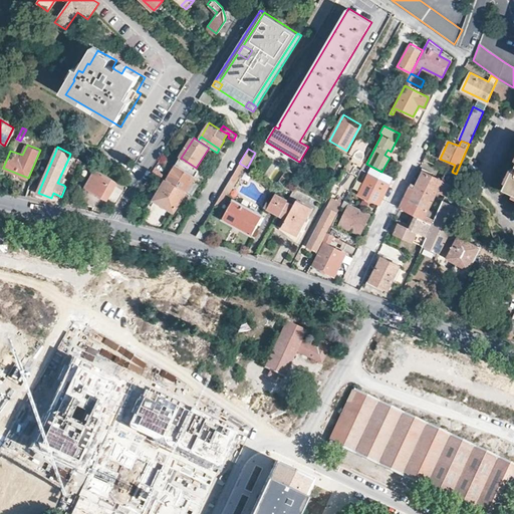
[(354,151),(352,157),(360,161),(362,156),(361,152),(358,150),(354,151)]
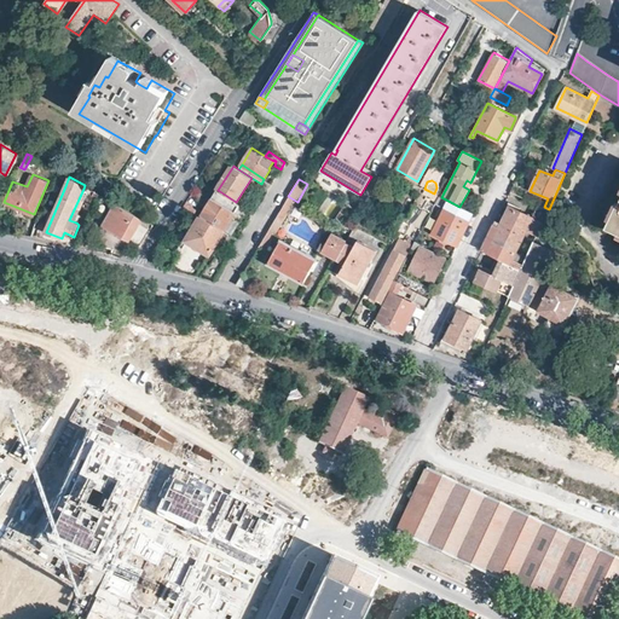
[(76,223),(90,191),(84,189),(69,220),(76,223)]
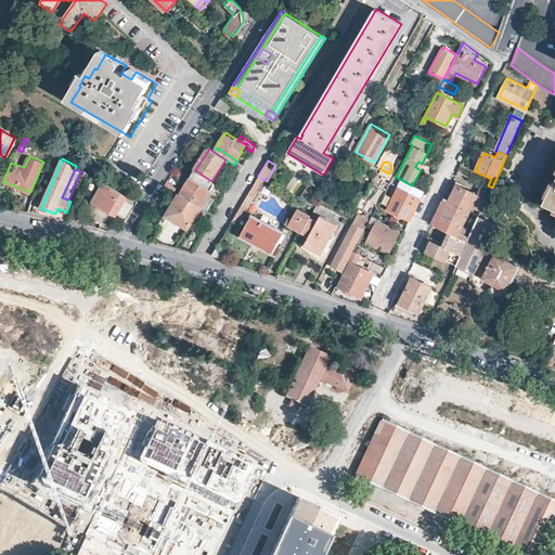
[(180,195),(198,207),(211,186),(209,185),(211,182),(211,181),(195,170),(194,171),(180,195)]
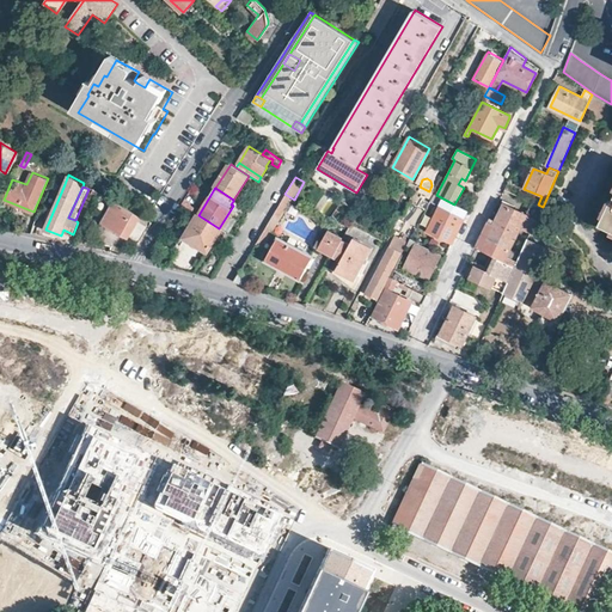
[(427,230),(452,242),(463,221),(467,210),(454,204),(436,195),(433,194),(429,201),(439,207),(427,230)]
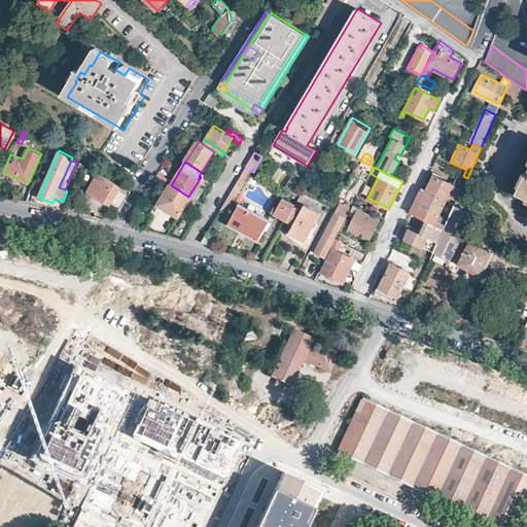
[(205,176),(215,182),(218,177),(209,171),(205,176)]
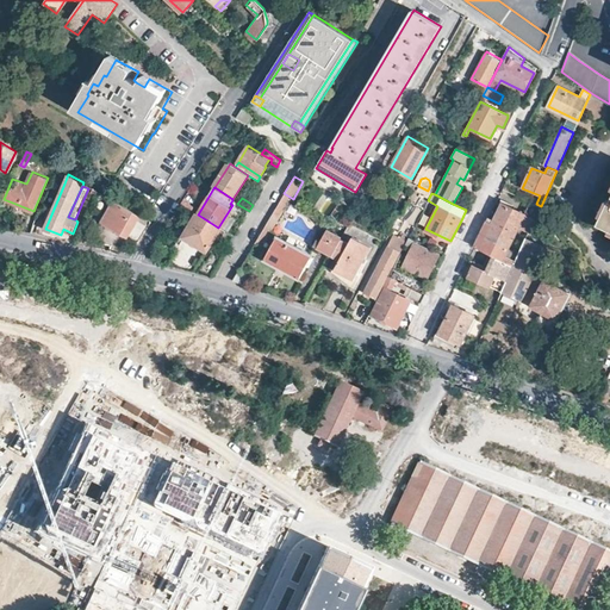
[(609,226),(609,198),(599,222),(609,226)]
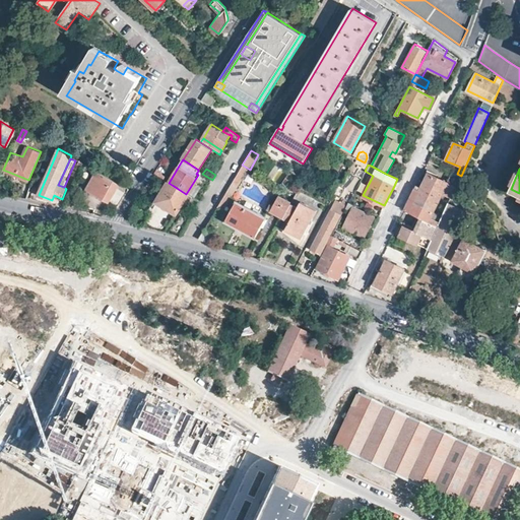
[(110,201),(120,183),(96,170),(87,188),(86,187),(85,189),(110,201)]
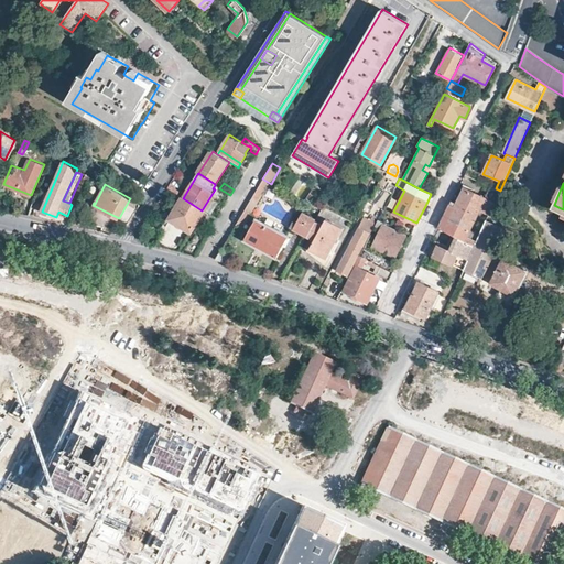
[(462,188),(459,187),(448,209),(440,228),(461,239),(475,247),(487,219),(488,216),(500,191),(496,188),(490,186),(487,192),(488,195),(487,197),(473,191),(473,190),(463,185),(462,188)]
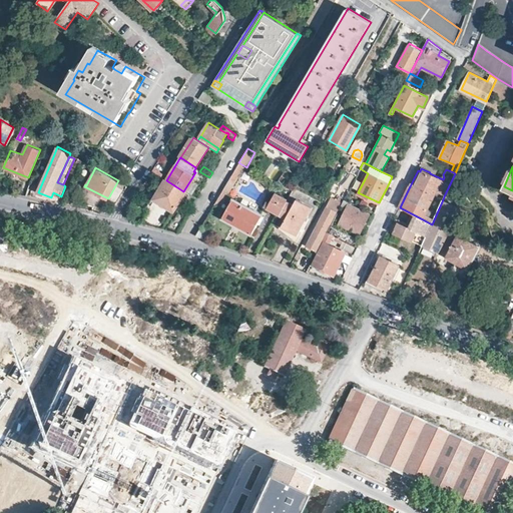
[(237,170),(235,169),(215,203),(219,205),(235,178),(234,177),(237,170)]
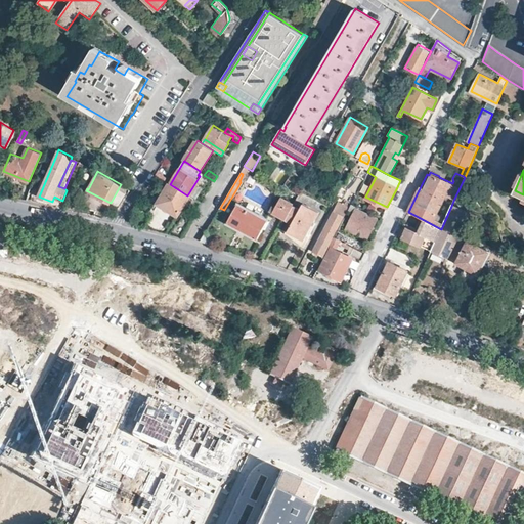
[(20,198),(28,200),(31,188),(32,187),(25,184),(20,198)]
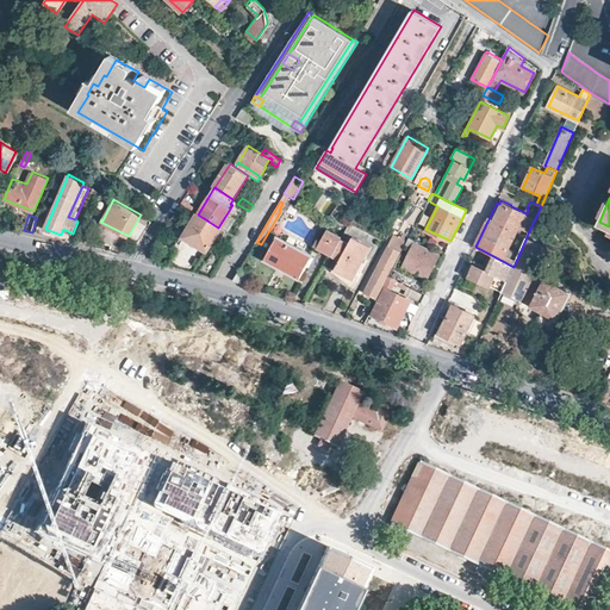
[(218,243),(225,232),(218,228),(198,215),(166,265),(182,268),(193,271),(206,249),(207,249),(213,240),(218,243)]
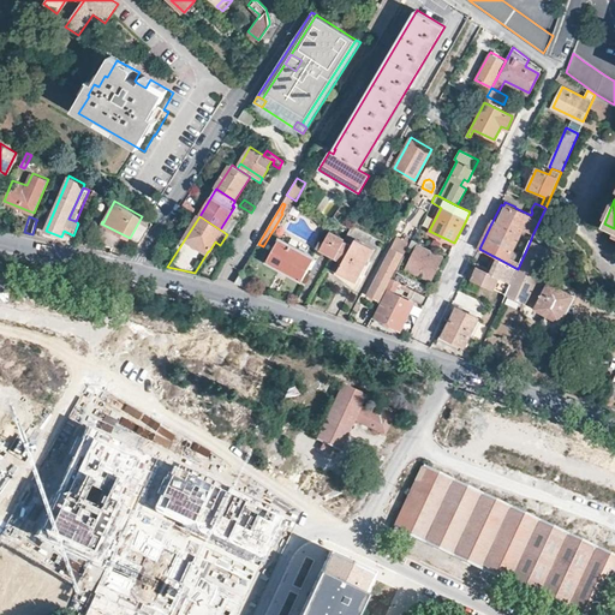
[(344,240),(345,239),(327,230),(316,248),(334,258),(344,240)]
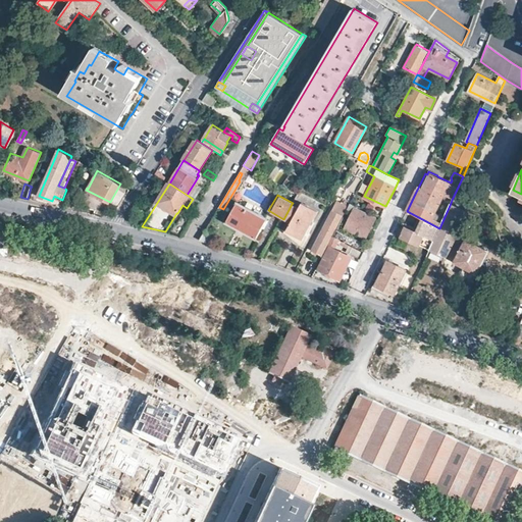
[(321,255),(348,203),(348,202),(345,200),(342,204),(336,201),(312,251),(320,255),(321,255)]
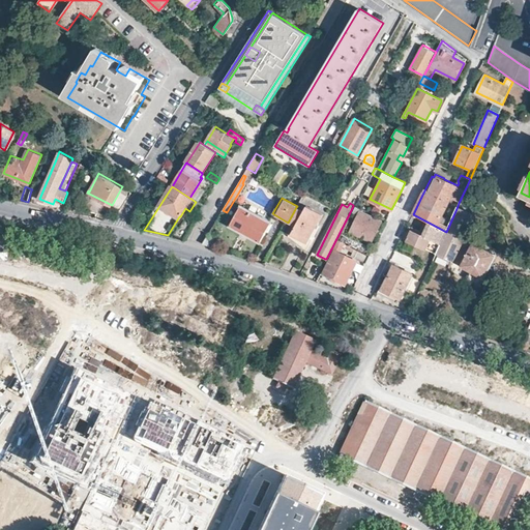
[(261,241),(271,221),(264,216),(266,211),(260,209),(258,213),(254,211),(256,207),(256,206),(251,204),(248,208),(241,205),(240,205),(230,225),(261,241)]
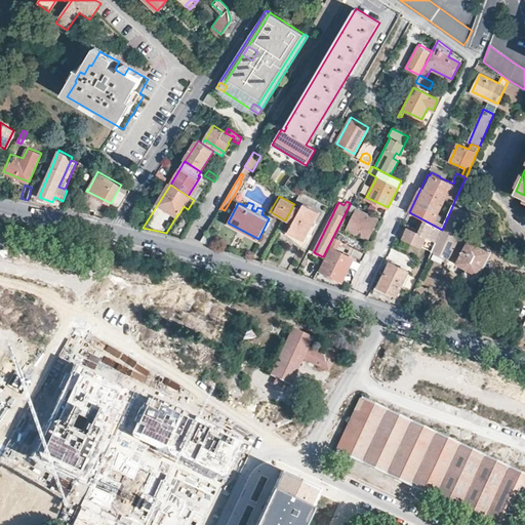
[(293,205),(285,220),(292,224),(288,232),(304,240),(319,212),(303,203),(300,209),(293,205)]
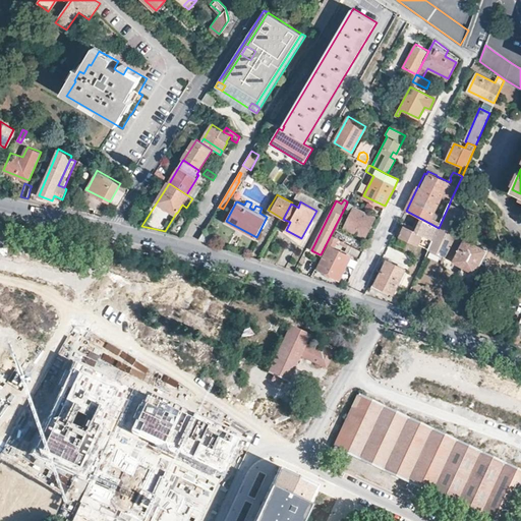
[(349,203),(345,210),(352,213),(345,227),(365,237),(374,217),(355,208),(356,206),(349,203)]
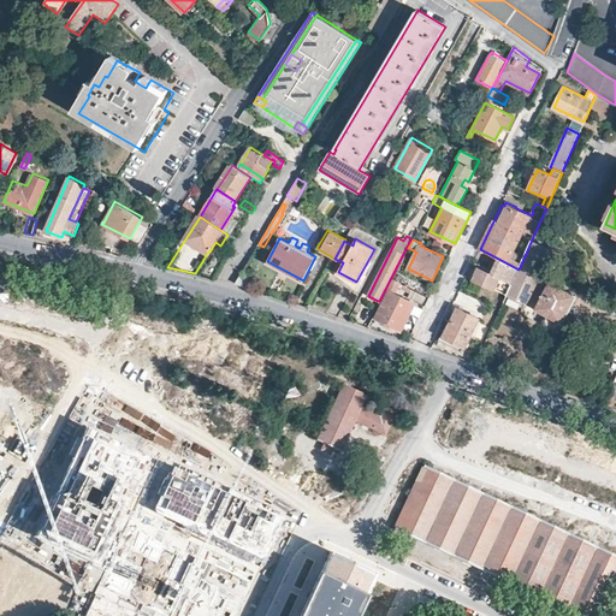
[(507,295),(504,301),(523,309),(526,303),(528,303),(552,249),(532,240),(519,270),(507,295)]
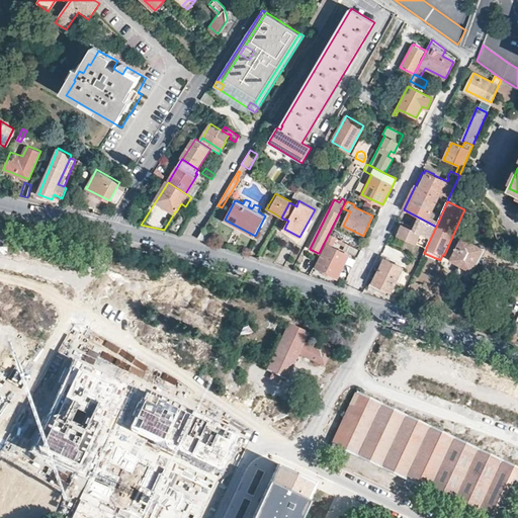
[(168,231),(180,234),(189,219),(181,214),(180,214),(176,222),(173,222),(168,231)]
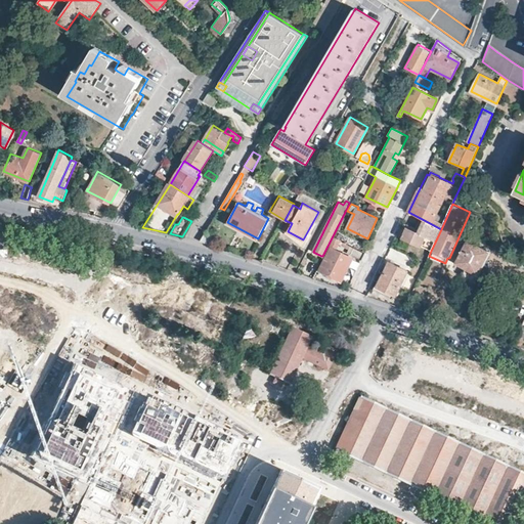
[(441,229),(428,222),(423,232),(407,226),(402,237),(431,251),(441,229)]
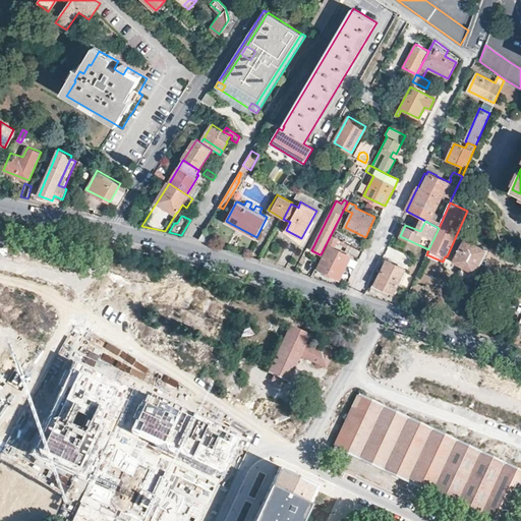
[(332,235),(363,251),(367,242),(337,226),(332,235)]
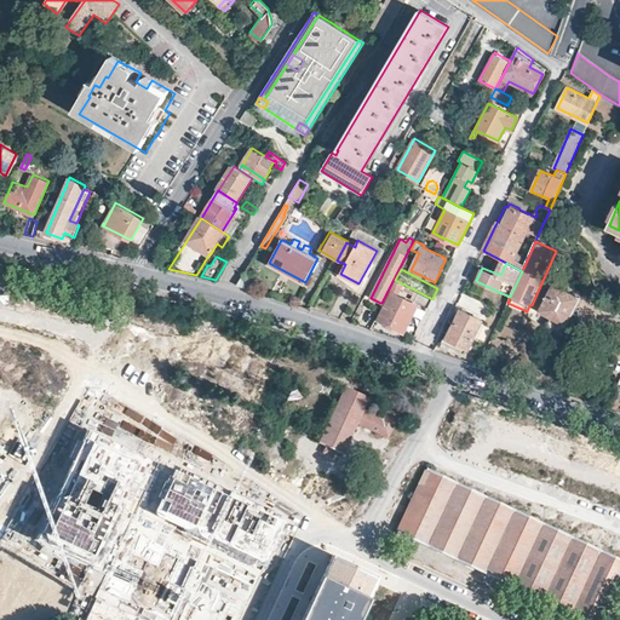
[(251,279),(244,275),(237,285),(246,287),(251,279)]
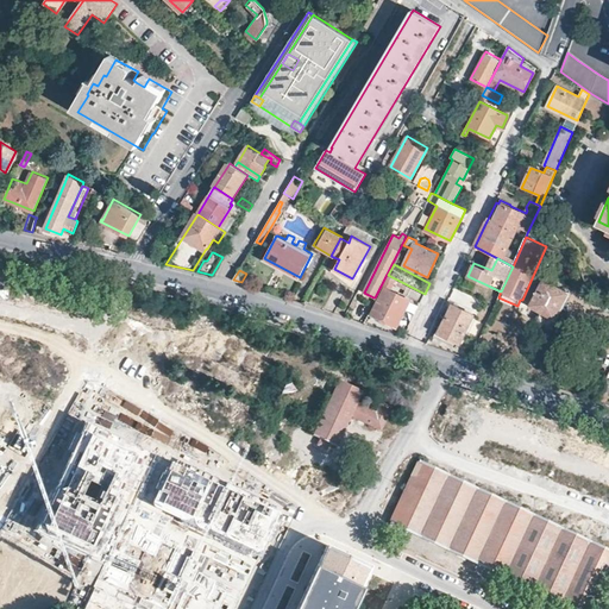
[(405,294),(420,302),(425,294),(388,275),(378,295),(381,296),(371,315),(396,327),(409,300),(390,290),(395,283),(406,288),(406,289),(405,294)]
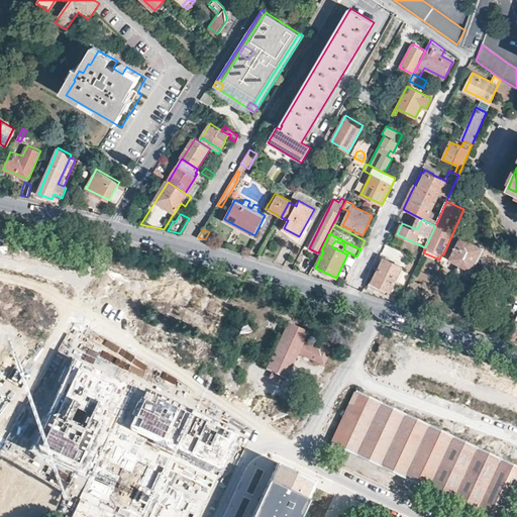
[(473,271),(484,246),(461,235),(450,259),(460,264),(456,272),(469,277),(472,270),(473,271)]
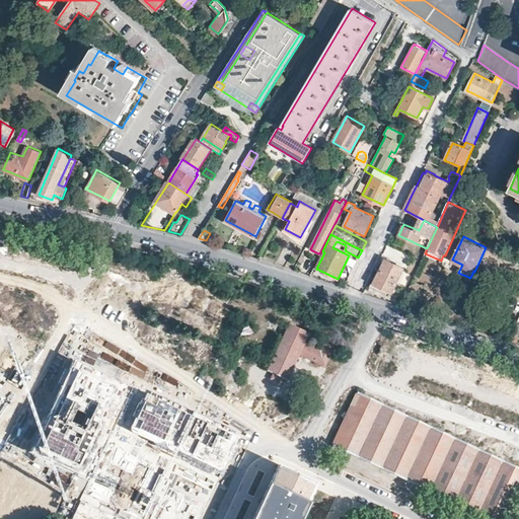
[(392,292),(404,268),(385,260),(374,283),(392,292)]
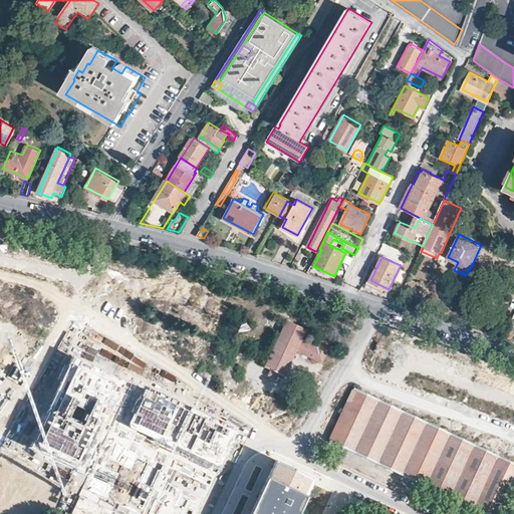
[(274,370),(281,373),(287,376),(299,351),(324,363),(332,347),(324,343),(321,349),(305,342),(311,330),(292,320),(285,333),(269,367),(274,370)]
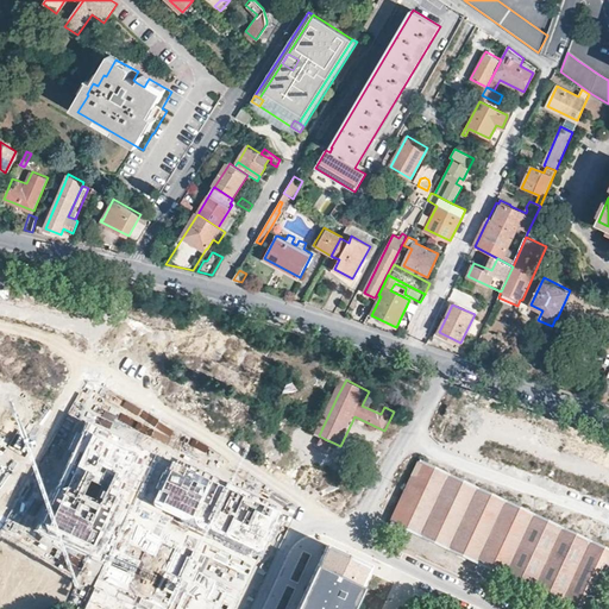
[(338,395),(346,380),(344,380),(336,394),(338,395)]
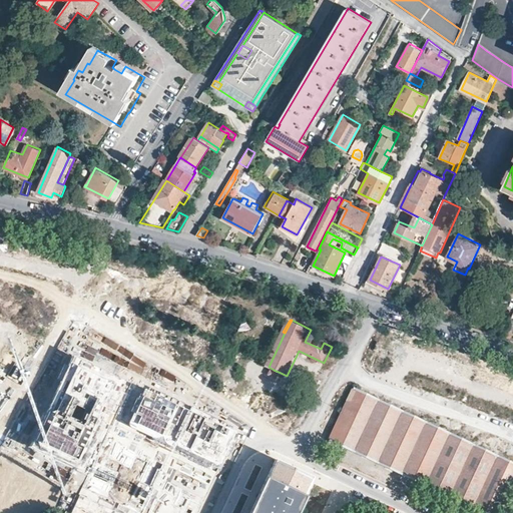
[(125,380),(72,355),(29,447),(82,473),(125,380)]
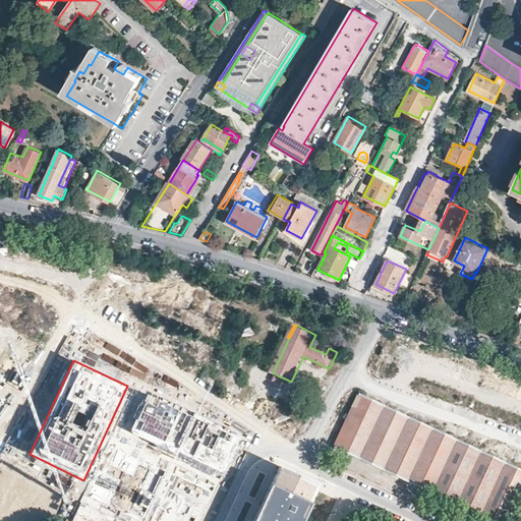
[(224,469),(238,439),(146,395),(131,425),(224,469)]
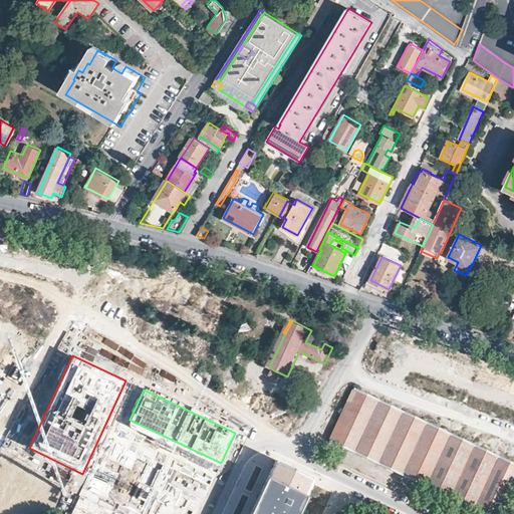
[(498,513),(513,482),(513,464),(355,390),(333,436),(497,513),(498,513)]
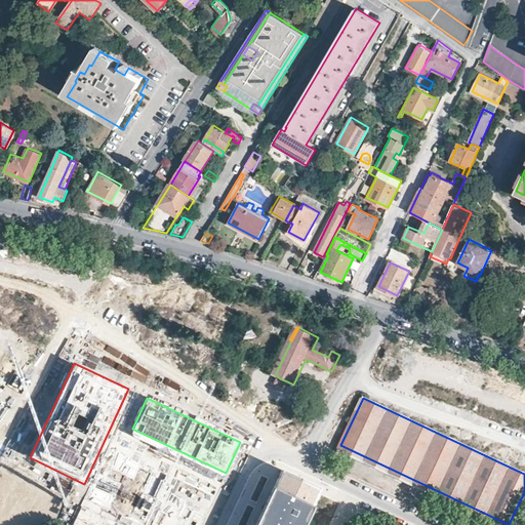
[(48,524),(62,503),(2,471),(0,475),(0,517),(9,502),(13,505),(9,512),(21,518),(25,511),(29,514),(22,524),(48,524)]
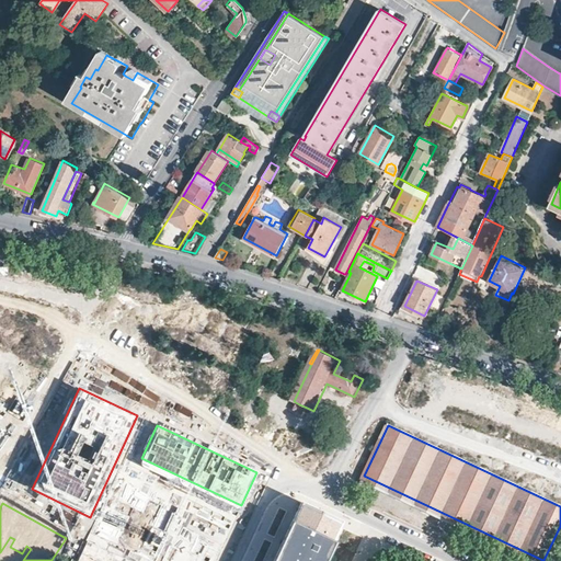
[(321,560),(340,524),(302,506),(276,560),(321,560)]
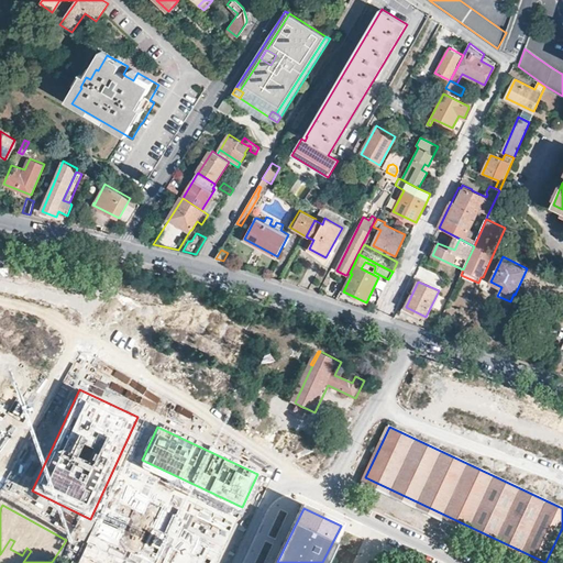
[(214,562),(230,531),(187,511),(163,562),(139,562),(88,539),(77,562),(214,562)]
